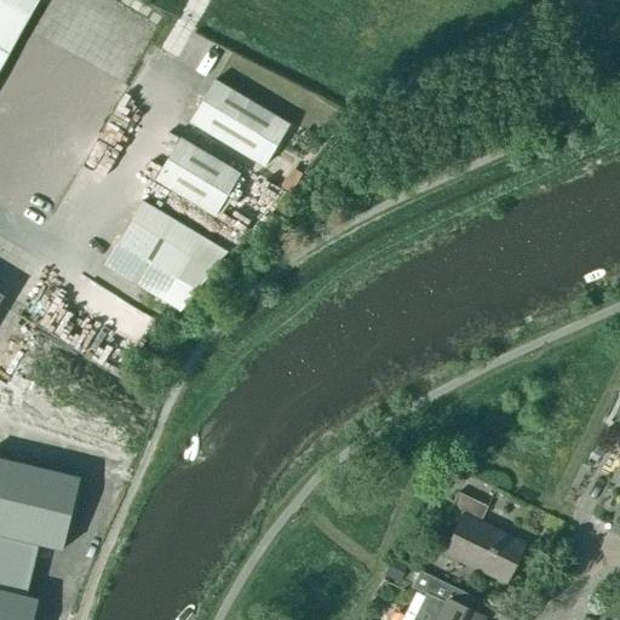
[(0,0),(0,70),(39,0),(0,0)]
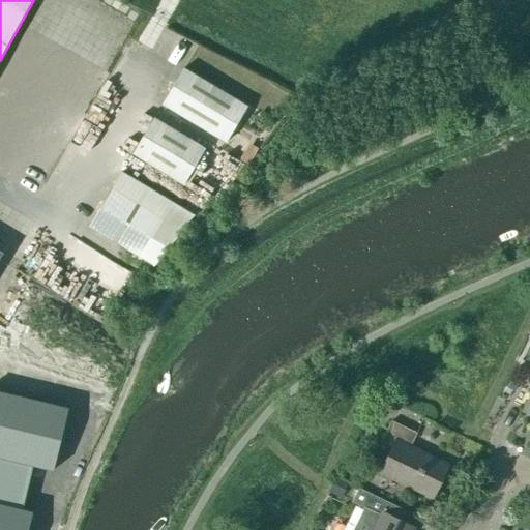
[(225,143),(246,107),(183,68),(162,104),(225,143)]
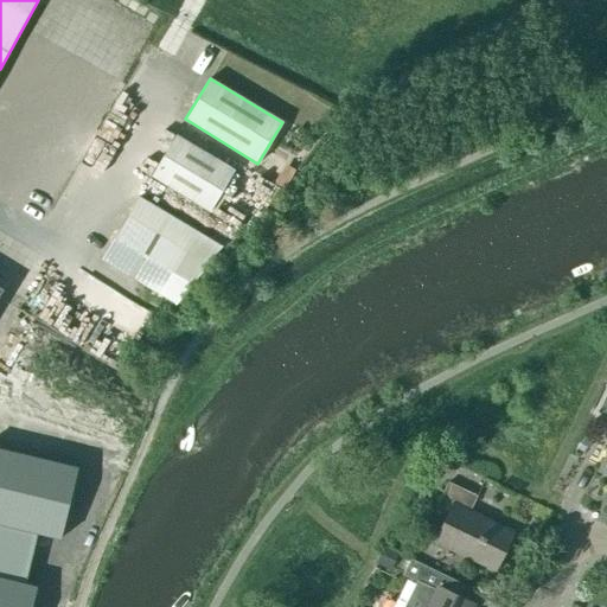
[(210,211),(234,171),(176,135),(151,176),(210,211)]
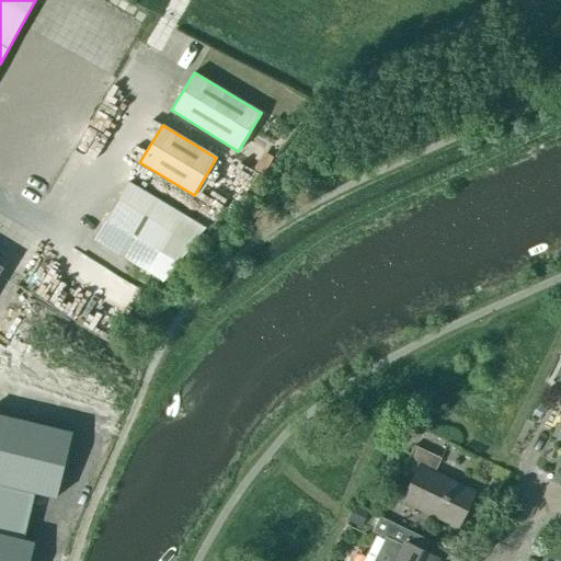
[(226,178),(217,172),(204,192),(213,197),(226,178)]
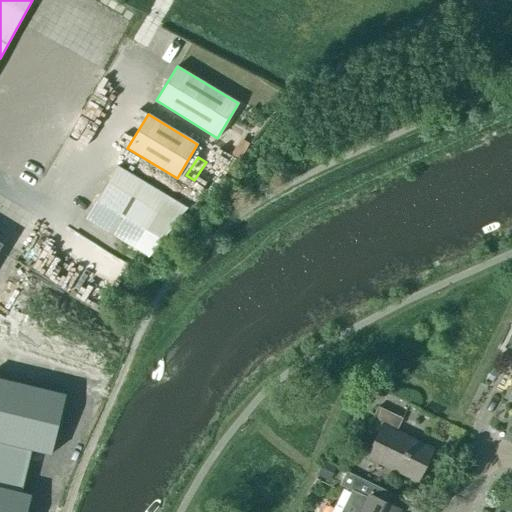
[(117,166),(107,182),(85,218),(135,248),(149,257),(187,209),(117,166)]
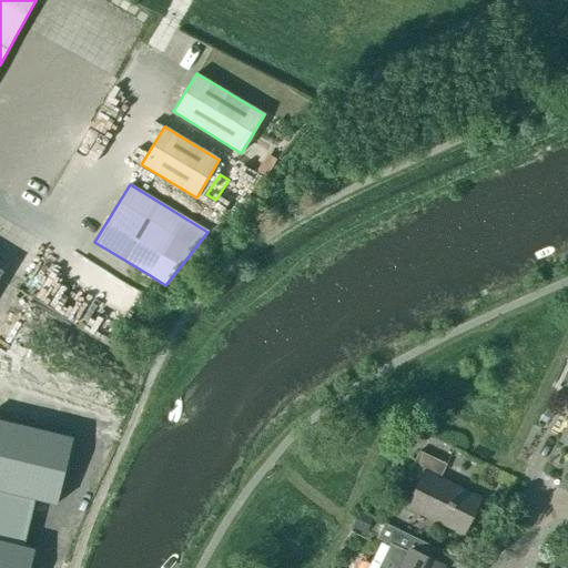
[(85,330),(98,306),(75,294),(63,317),(85,330)]
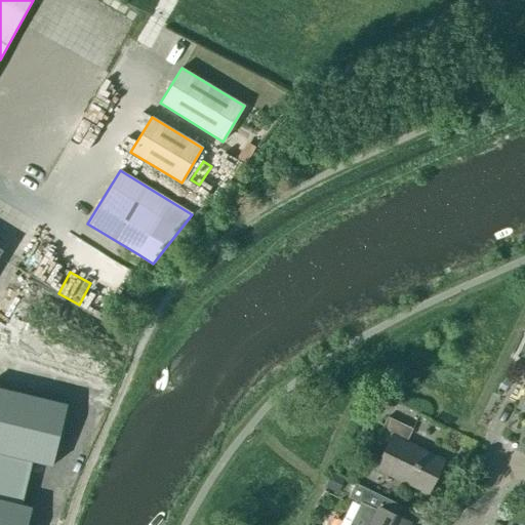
[(0,524),(26,524),(31,509),(21,507),(32,461),(51,466),(66,406),(50,402),(44,401),(40,400),(35,399),(30,398),(4,391),(0,390),(0,524)]
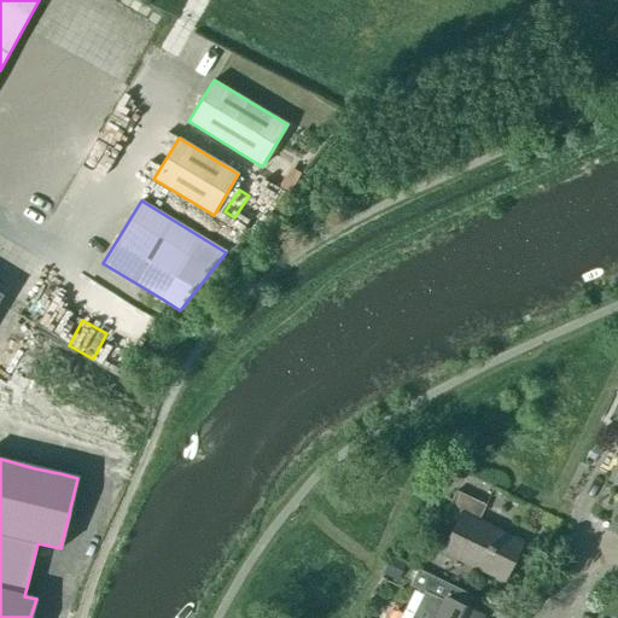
[(500,587),(523,541),(522,540),(520,543),(477,523),(485,506),(456,491),(442,519),(456,526),(442,555),(500,583),(499,587),(500,587)]
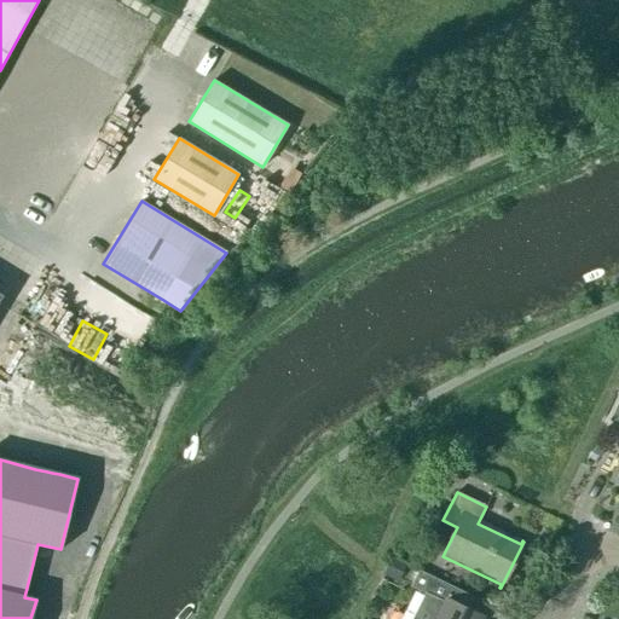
[(383,574),(398,582),(406,565),(392,557),(383,574)]
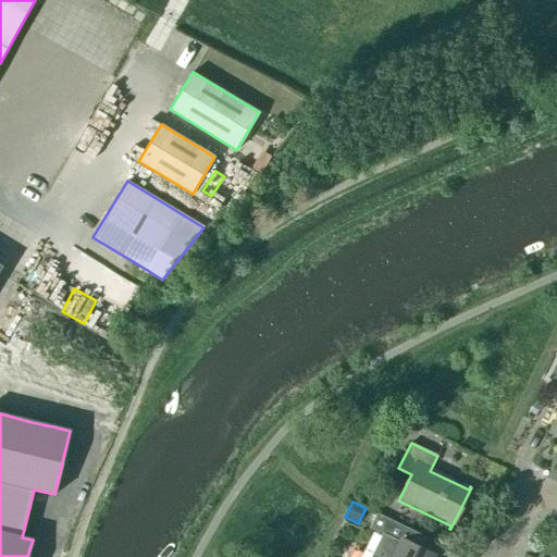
[(417,533),(376,514),(370,529),(382,535),(371,556),(430,556),(410,547),(417,533)]
